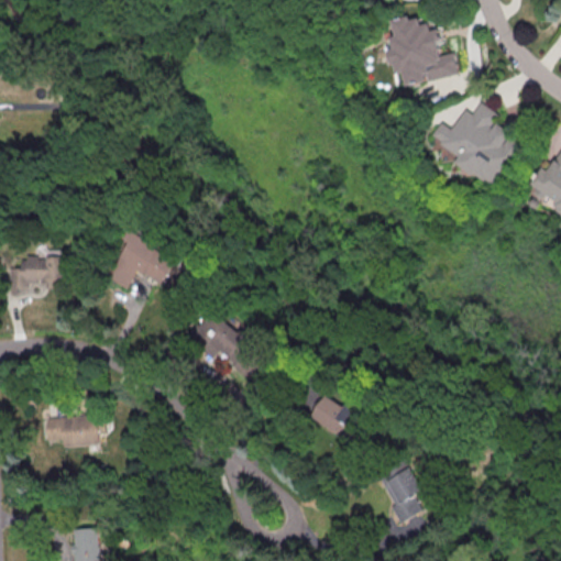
[(458,76),(453,54),(439,56),(437,44),(440,44),(438,30),(432,31),(429,15),(392,23),(395,37),(391,39),(393,50),(389,50),(395,76),(404,74),(406,86),(458,76)]
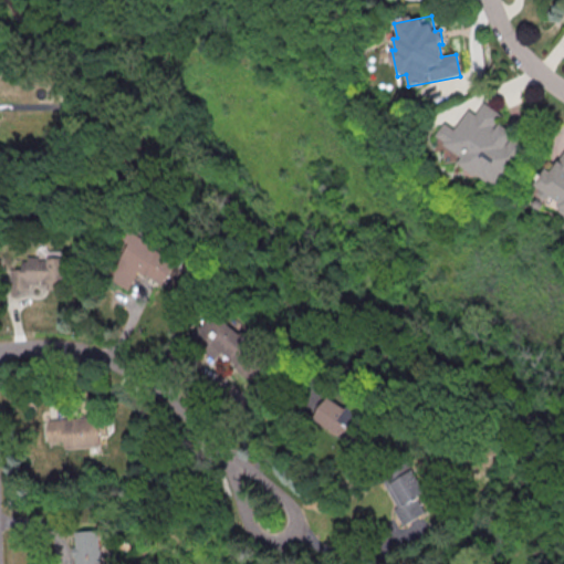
[(563,144),(562,144),(552,173),(541,168),(531,196),(555,204),(553,210),(563,213),(563,144)]
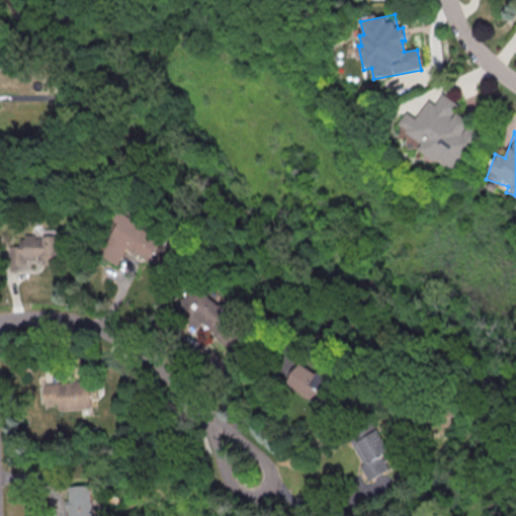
[(117,265),(120,255),(157,264),(165,232),(111,218),(100,260),(117,265)]
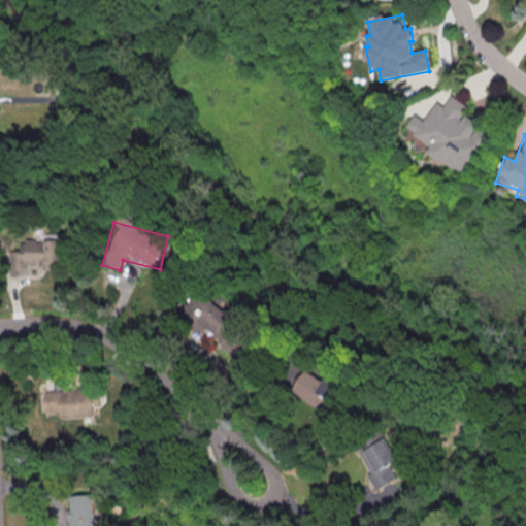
[(8,253),(8,277),(27,277),(27,266),(41,266),(41,270),(57,270),(58,241),(19,241),(19,253),(8,253)]
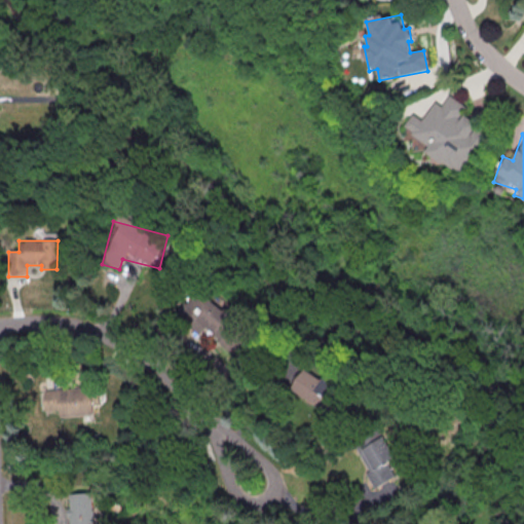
[(236,320),(215,299),(187,327),(209,348),(236,320)]
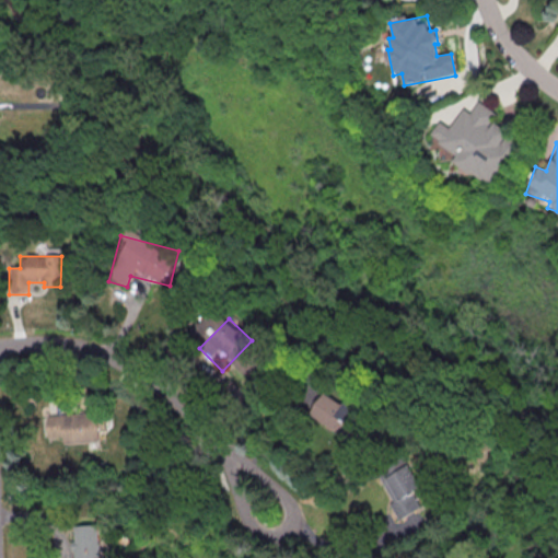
[(326,392),(309,413),(344,442),(361,421),(326,392)]
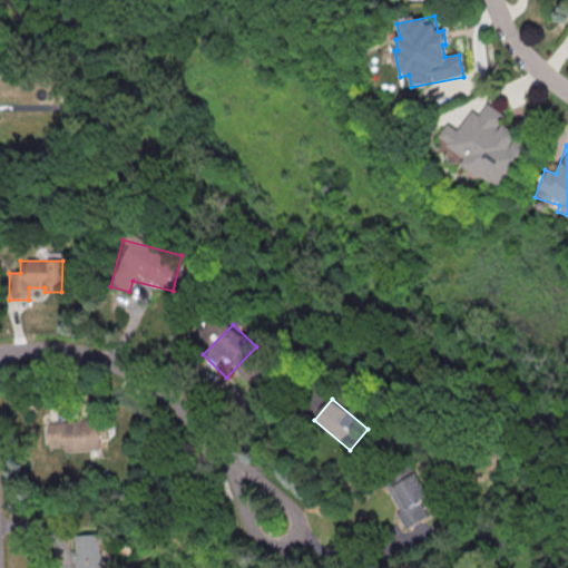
[(43,423),(45,448),(61,447),(61,453),(98,452),(97,421),(43,423)]
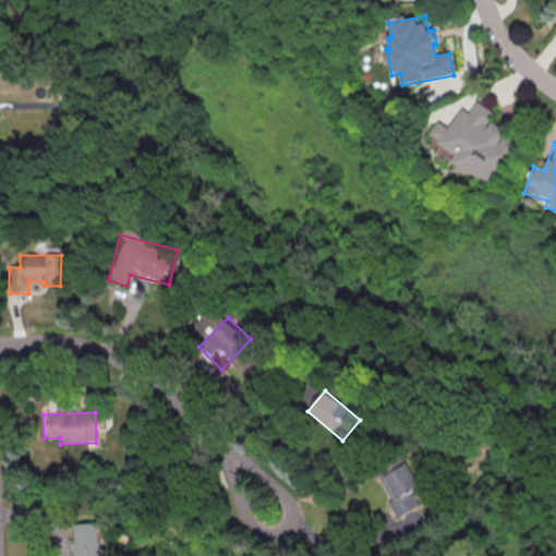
[(376,480),(399,523),(412,517),(415,523),(430,516),(405,466),(376,480)]
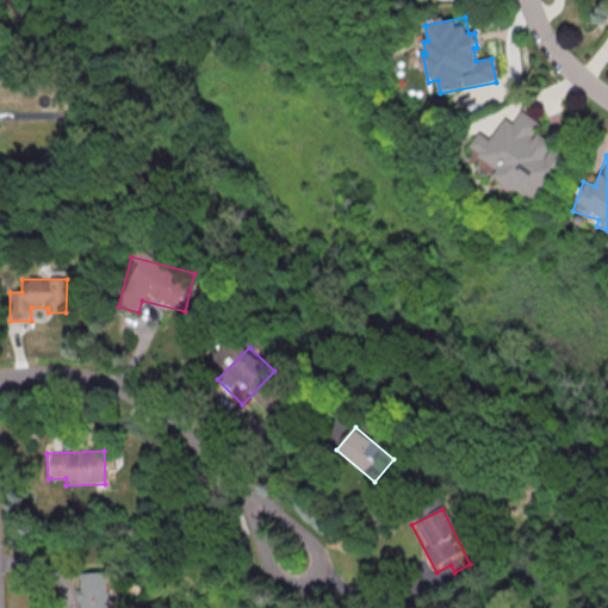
[(107,607),(105,572),(78,576),(80,601),(66,602),(66,607),(107,607)]
